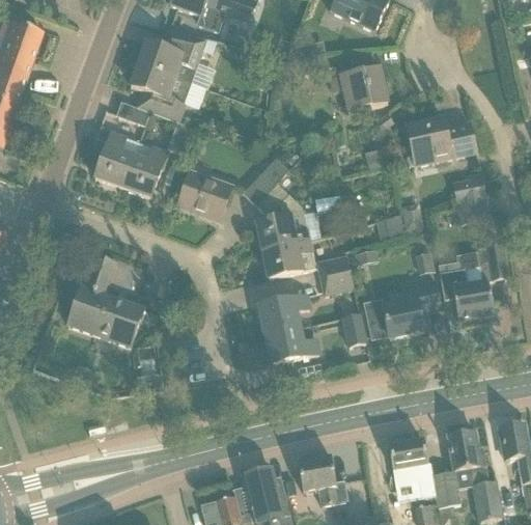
[(251,21),(257,2),(257,0),(170,0),(169,4),(200,15),(198,23),(217,30),(224,11),(251,21)]
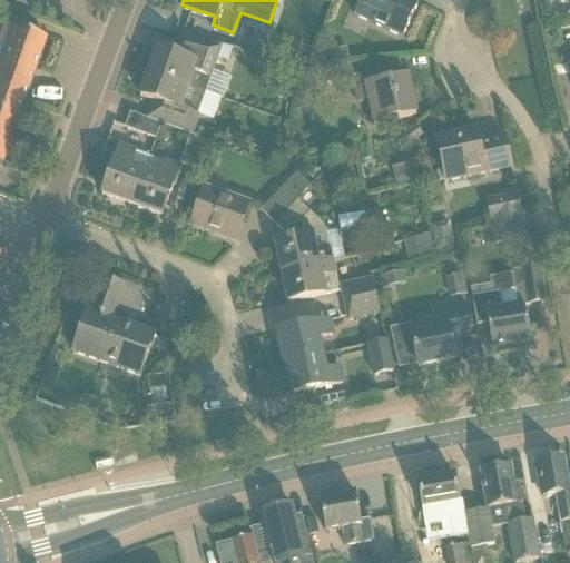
[(357,0),(353,10),(402,32),(416,0),(357,0)]
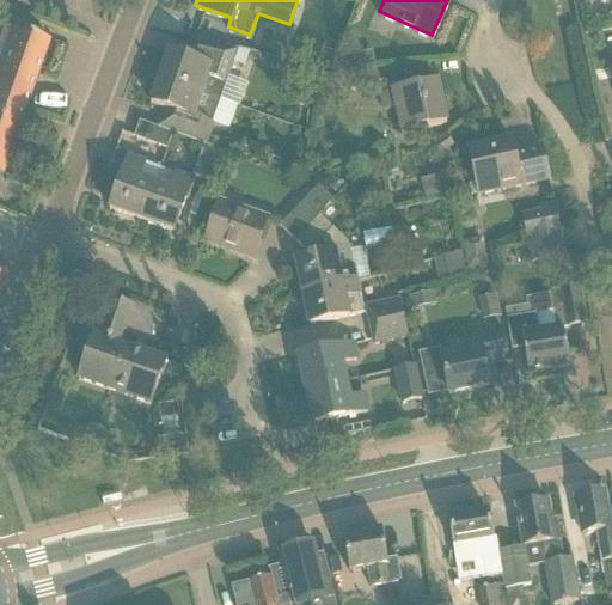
[(6,22),(0,37),(0,93),(26,103),(49,36),(6,22)]
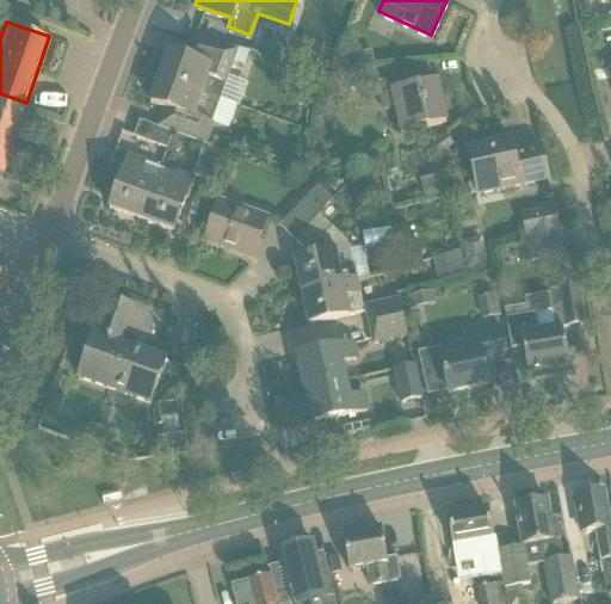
[(218,93),(227,68),(229,69),(238,44),(226,41),(226,42),(190,34),(183,53),(168,47),(160,72),(218,93)]
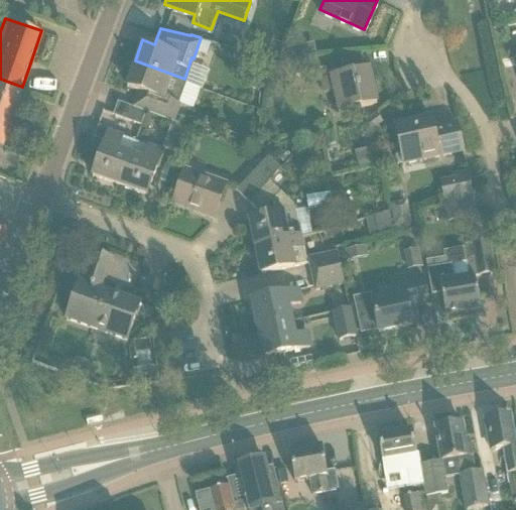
[(177,99),(184,79),(135,60),(127,83),(139,88),(133,104),(143,108),(145,108),(171,118),(172,118),(178,99),(177,99)]
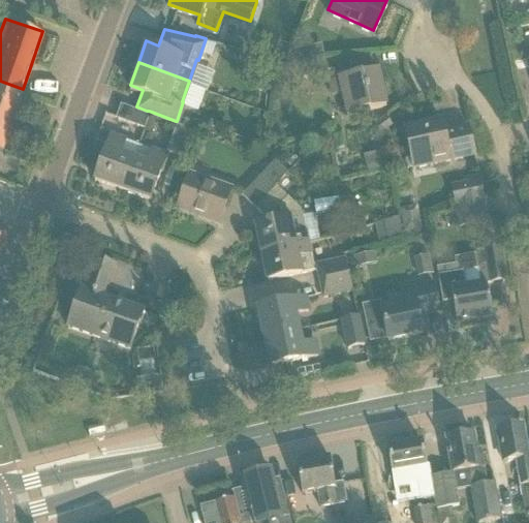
[(342,88),(347,111),(385,101),(377,65),(330,75),(333,90),(342,88)]
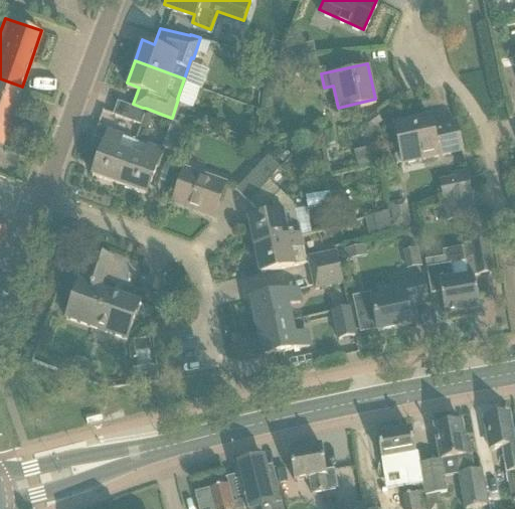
[(22,87),(0,78),(0,142),(2,144),(22,87)]
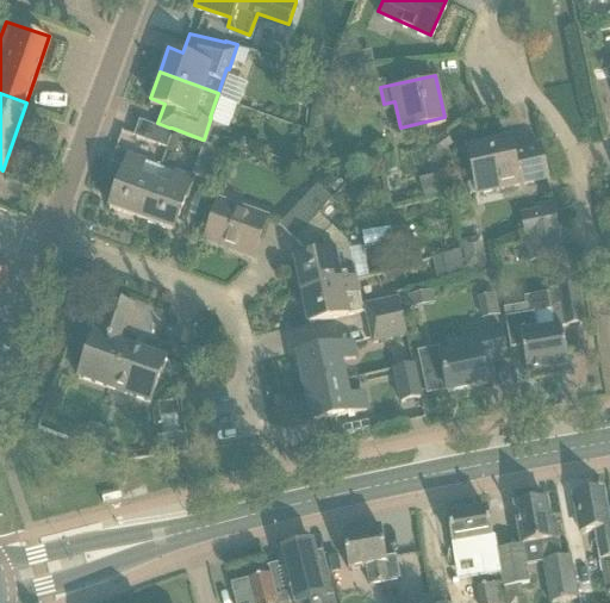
[(166,143),(172,128),(169,128),(157,123),(138,116),(134,131),(166,143)]
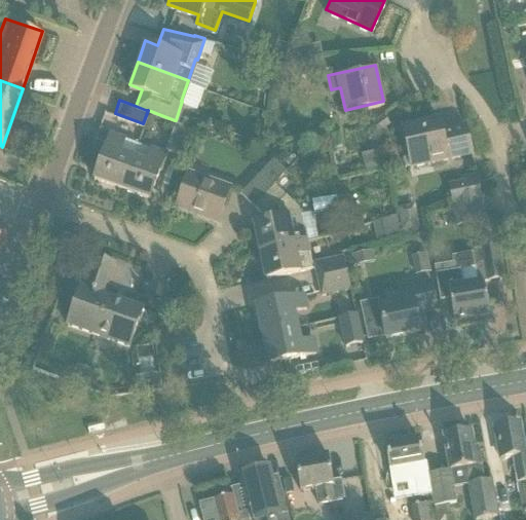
[(382,111),(372,119),(378,127),(388,119),(382,111)]
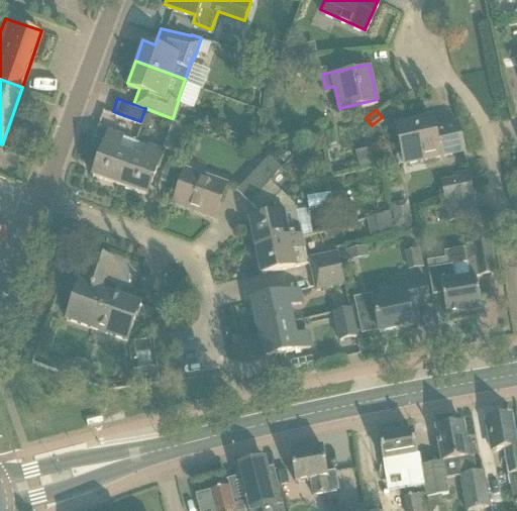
[(395,121),(400,140),(404,161),(463,147),(457,119),(433,125),(431,113),(395,121)]
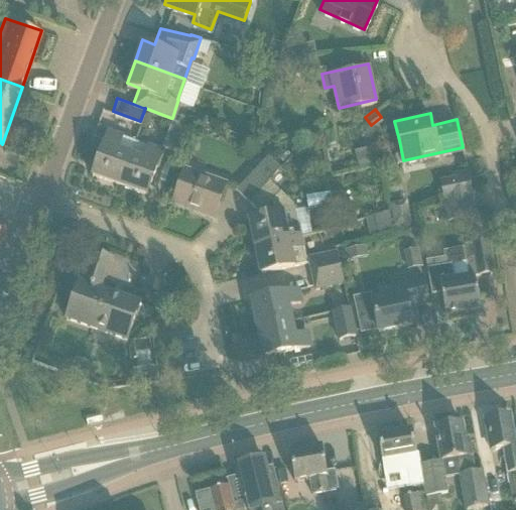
[(185,122),(172,118),(171,118),(162,143),(176,148),(185,122)]
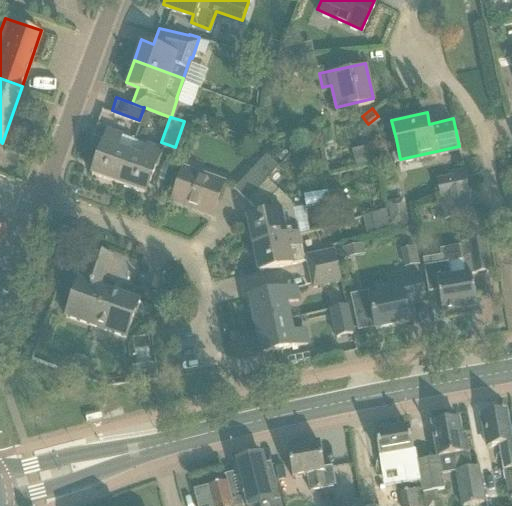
[(91,170),(119,180),(130,149),(129,149),(134,137),(96,123),(93,131),(104,135),(91,170)]
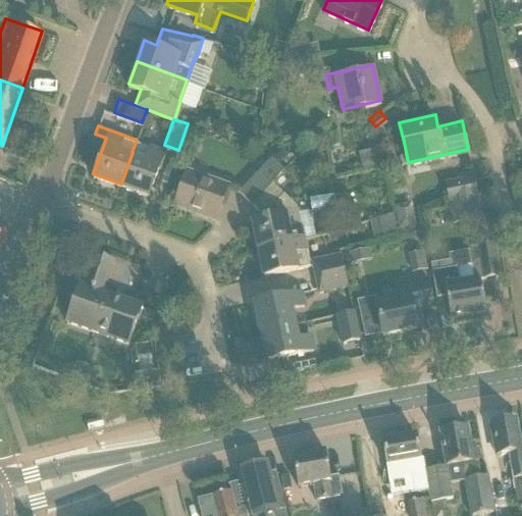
[(133,152),(121,184),(148,194),(164,149),(150,144),(146,156),(133,152)]
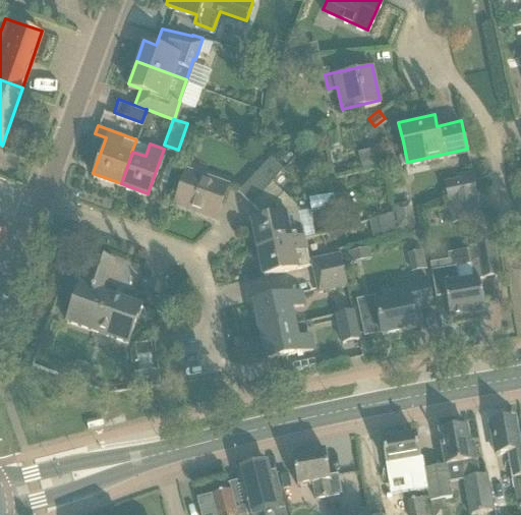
[(372,145),(357,149),(361,163),(375,160),(372,145)]
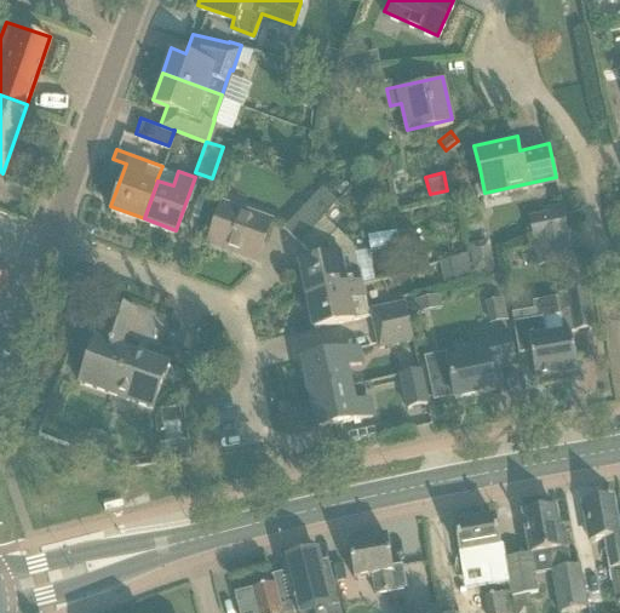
[(362,193),(379,201),(386,187),(369,178),(362,193)]
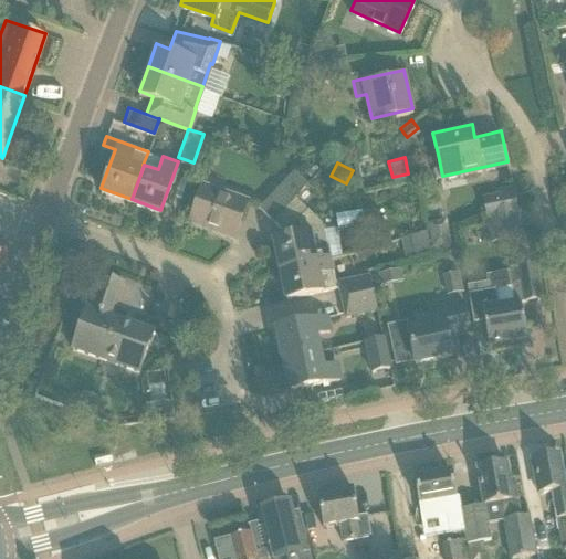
[(259,204),(273,218),(296,193),(294,192),(306,178),(294,167),(282,180),(259,204)]
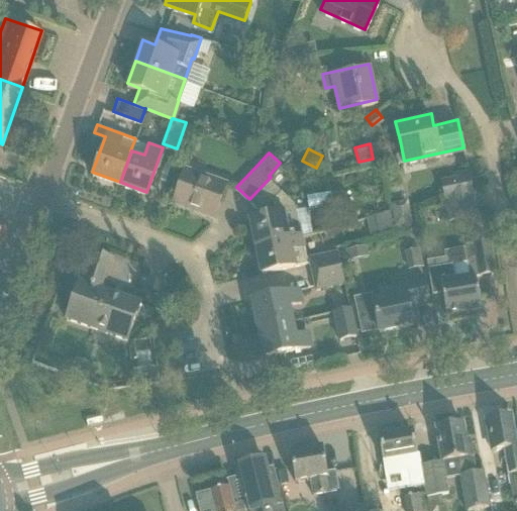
[(173,201),(213,215),(225,180),(185,166),(173,201)]
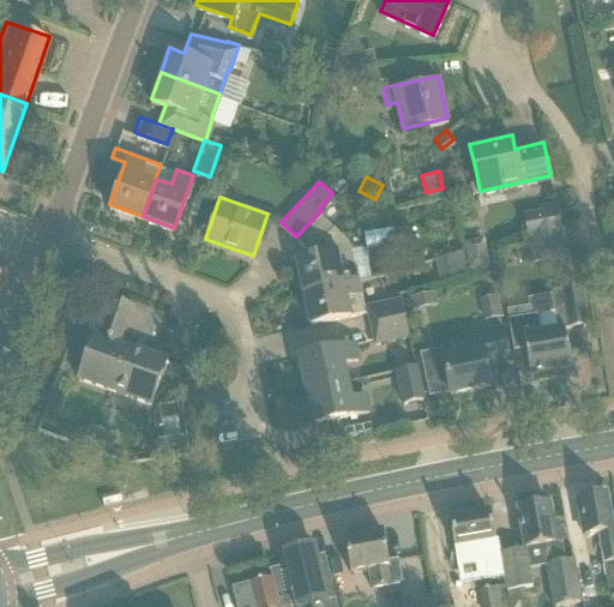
[(522,209),(528,233),(533,257),(566,250),(555,199),(540,202),(540,204),(522,209)]
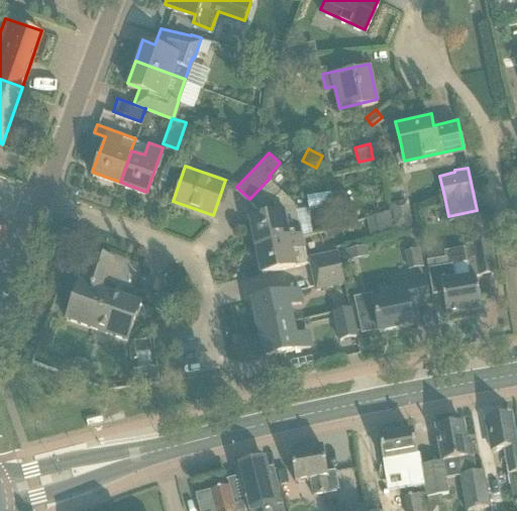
[(249,216),(254,241),(301,231),(299,221),(297,222),(293,200),(281,188),(282,187),(271,177),(249,199),(260,210),(272,197),(280,205),(281,209),(249,216)]
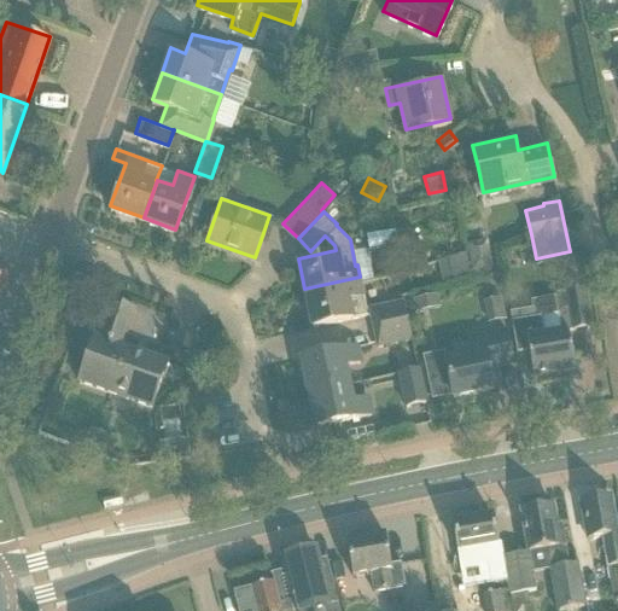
[(485,236),(466,239),(471,265),(490,261),(485,236)]
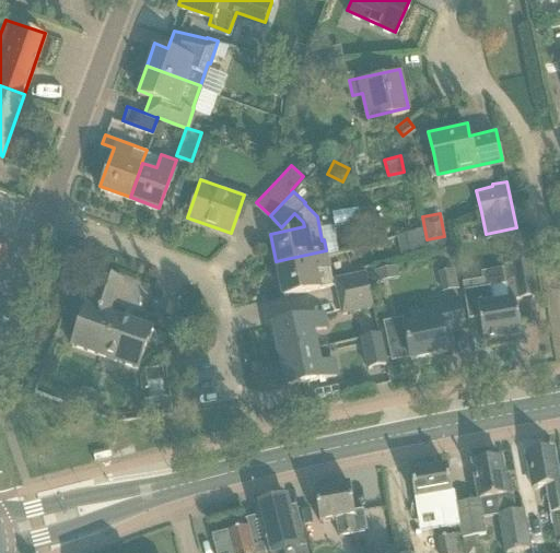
[(427,247),(421,223),(396,232),(401,254),(427,247)]
